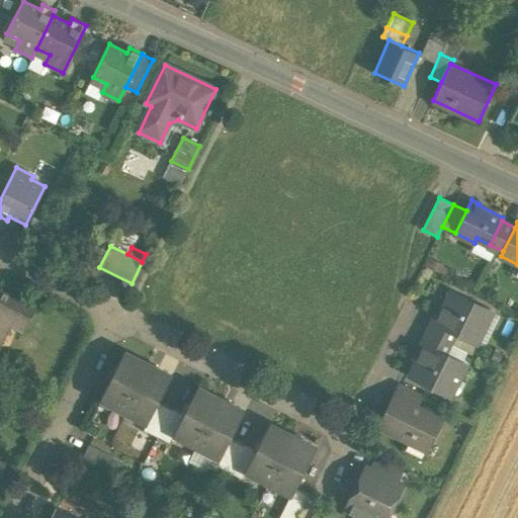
[(27,304),(0,289),(0,337),(9,319),(17,323),(27,304)]
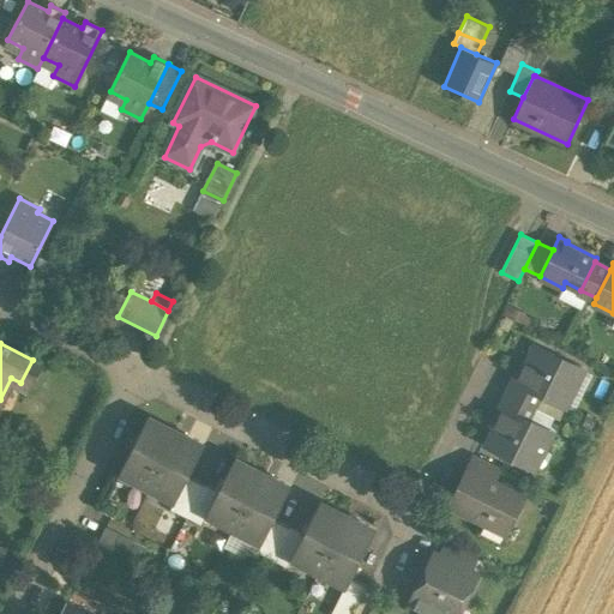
[(533,345),(519,373),(516,372),(512,380),(539,392),(565,405),(575,384),(569,381),(576,366),(533,345)]
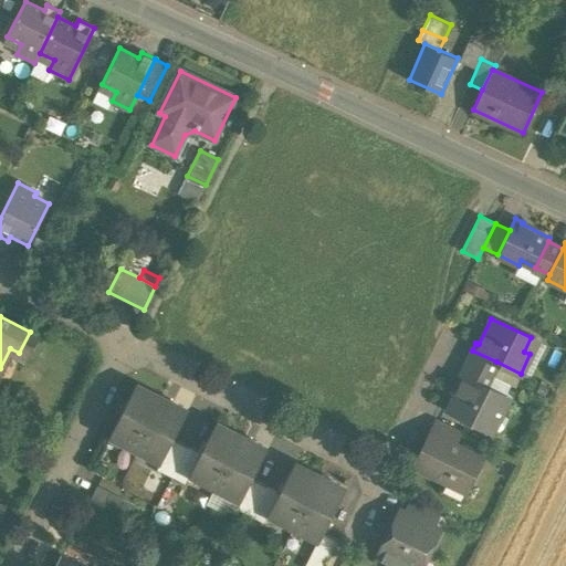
[(472,350),(465,363),(490,375),(496,362),(472,350)]
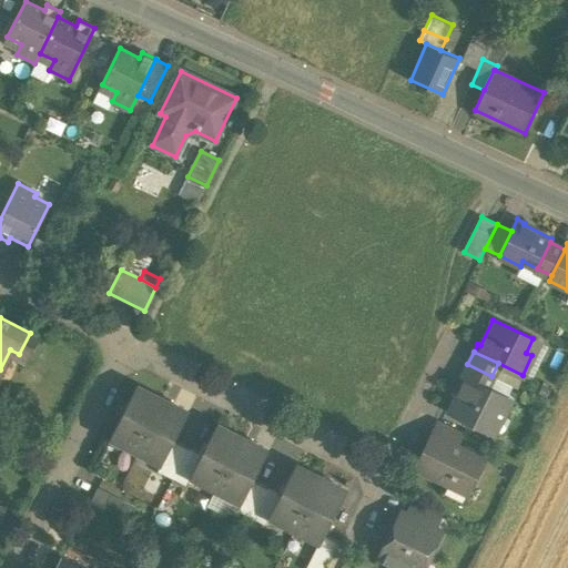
[(492,376),(467,364),(462,375),(486,387),(492,376)]
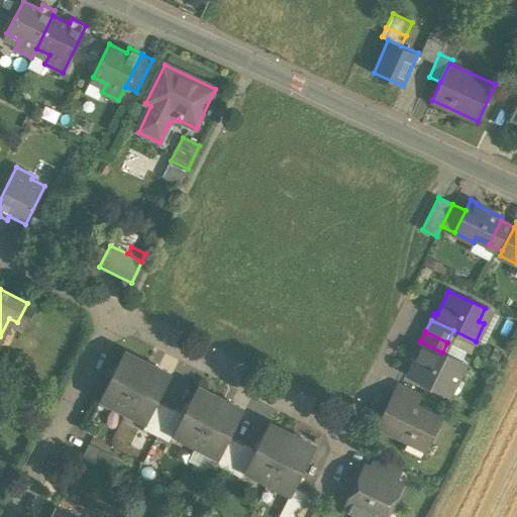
[(442,352),(420,341),(417,348),(420,349),(408,374),(444,392),(450,380),(455,382),(464,364),(442,352)]
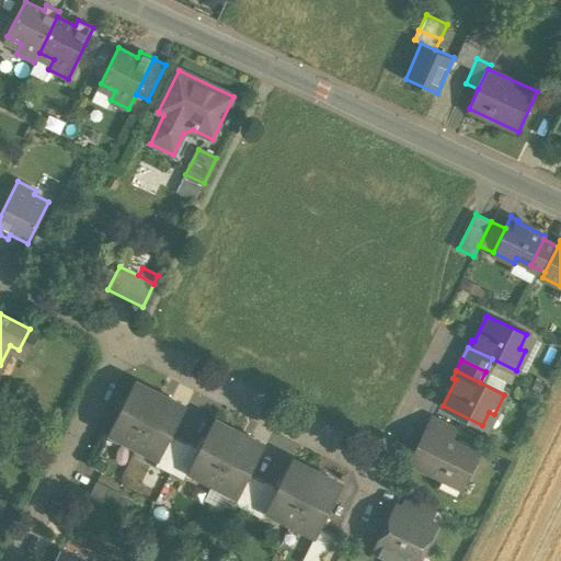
[(185,405),(134,380),(107,433),(159,459),(171,435),(185,405)]
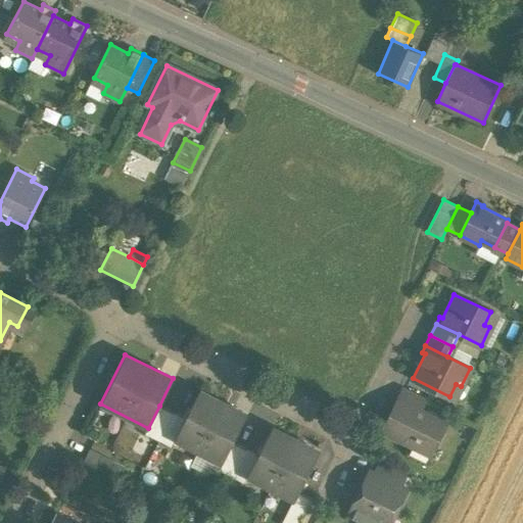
[(426,399),(405,388),(382,432),(412,446),(415,440),(433,449),(446,423),(421,410),(426,399)]
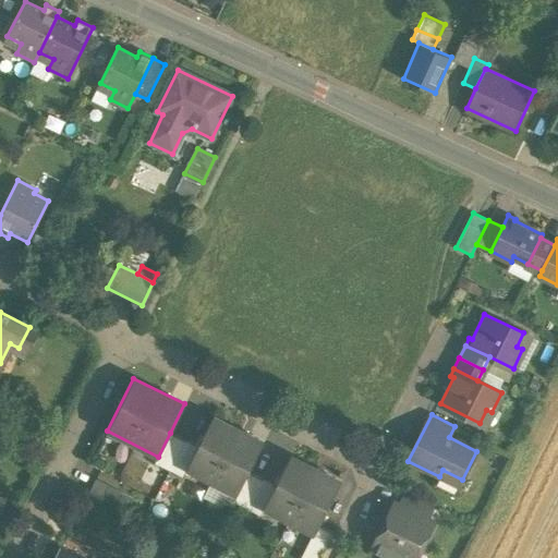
[(263,441),(213,416),(197,446),(185,468),(186,469),(235,494),(247,471),(263,441)]
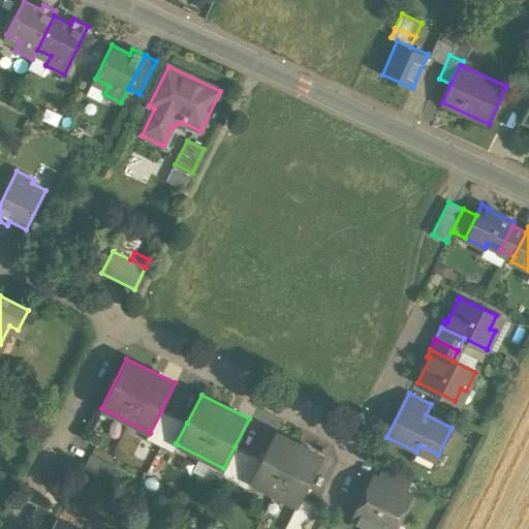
[(174,416),(161,410),(150,433),(147,438),(160,444),(174,416)]
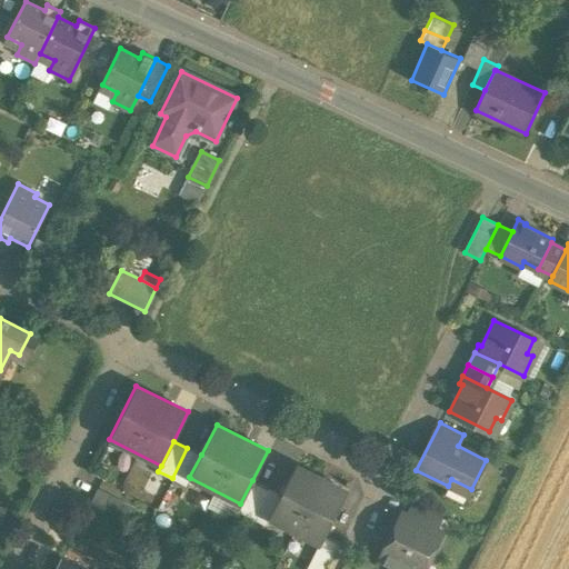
[(187,448),(172,478),(186,485),(190,478),(189,477),(201,455),(188,447),(187,448)]
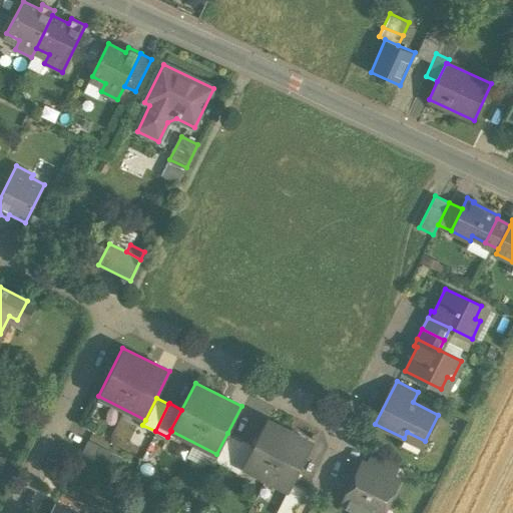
[(314,442),(267,419),(252,445),(241,467),(288,490),(289,490),(293,482),(314,442)]
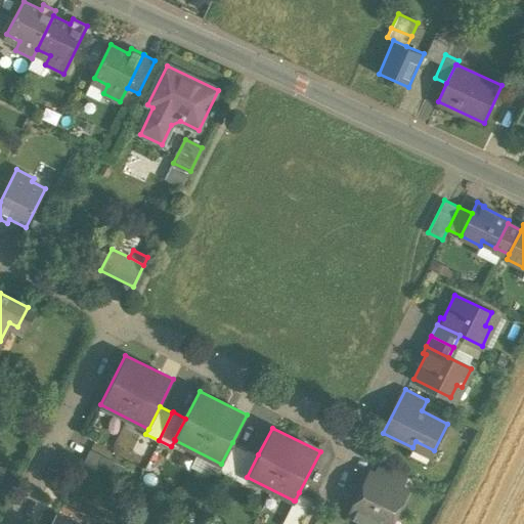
[(246,448),(232,442),(221,464),(219,469),(231,476),(246,448)]
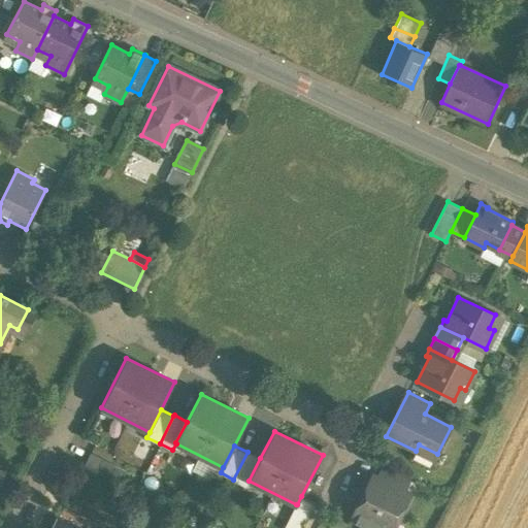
[(248,452),(233,480),(246,486),(249,481),(260,458),(248,452)]
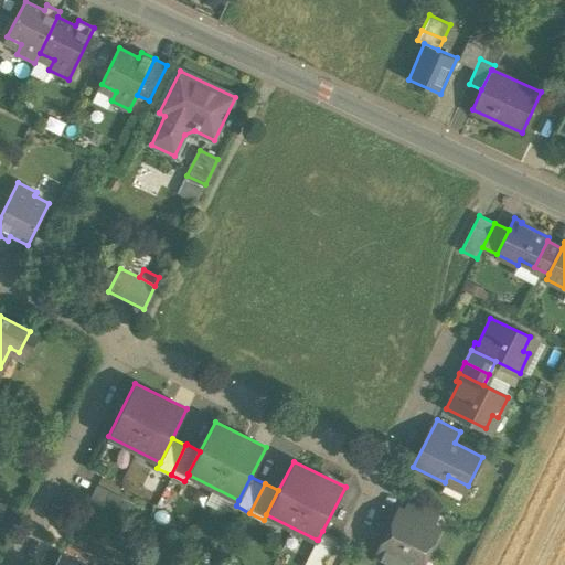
[(132,502),(96,484),(89,498),(126,515),(132,502)]
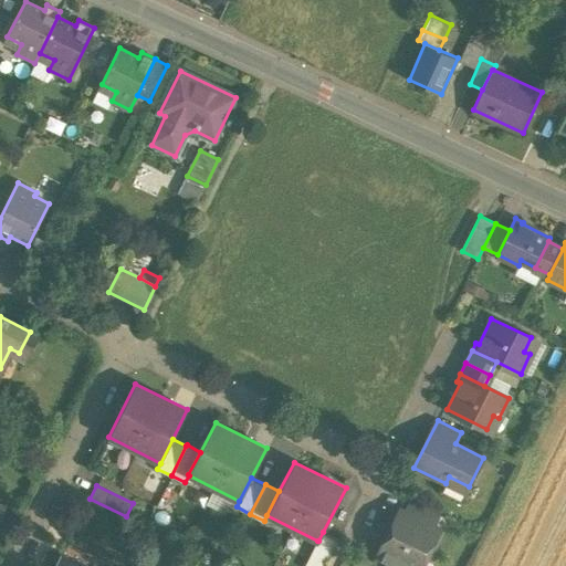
[(126,516),(90,499),(83,513),(118,531),(126,516)]
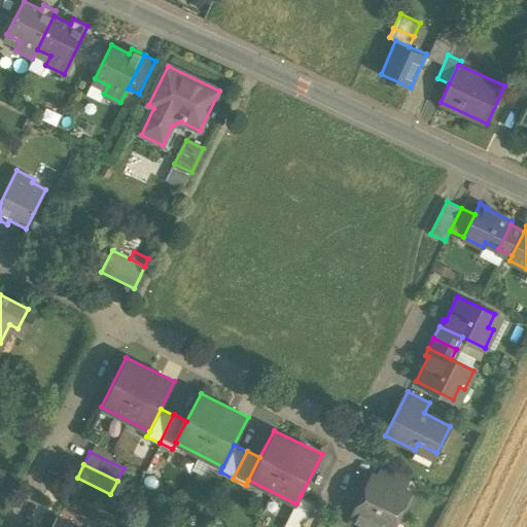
[(377,477),(372,475),(351,517),(371,526),(385,526),(390,517),(396,520),(409,493),(403,490),(409,480),(383,466),(377,477)]
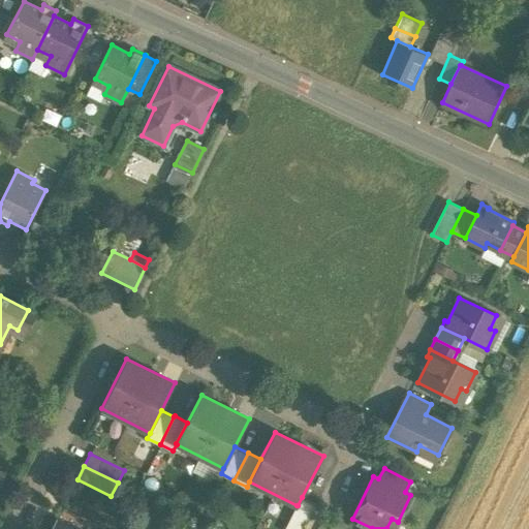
[(302,497),(298,505),(297,505),(284,528),(303,528),(316,504),(302,497)]
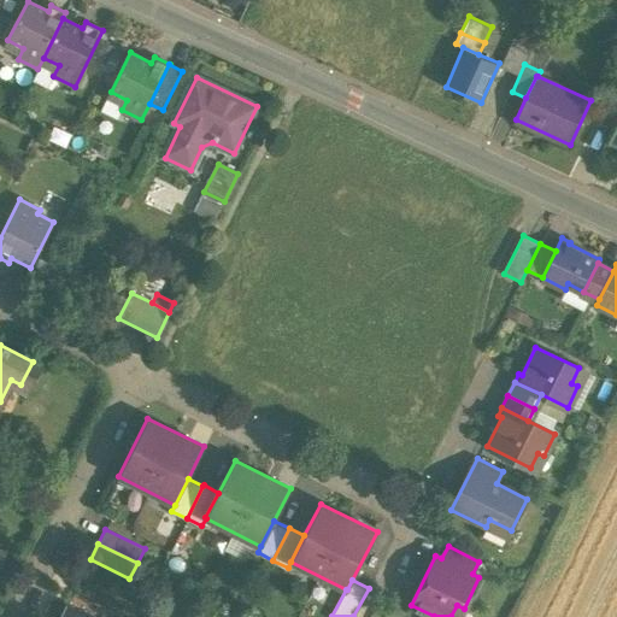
[(94,616),(68,604),(60,616),(94,616)]
